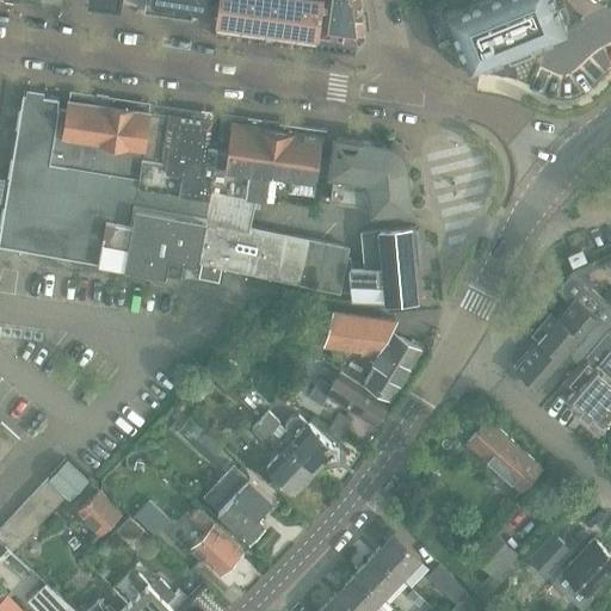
[(208,12),(208,0),(143,0),(143,11),(192,18),(193,10),(208,12)]
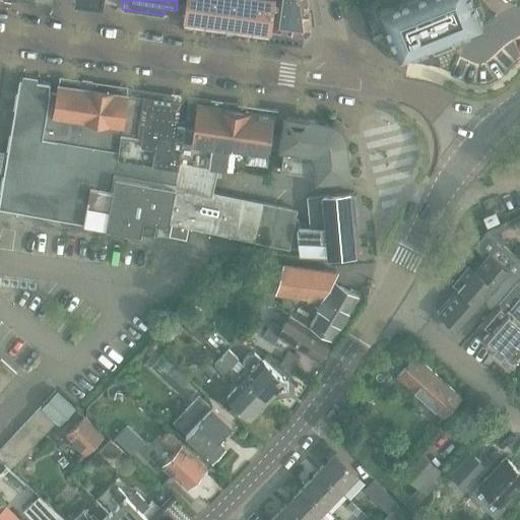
[(187,0),(185,18),(231,24),(271,30),(274,0),(187,0)]
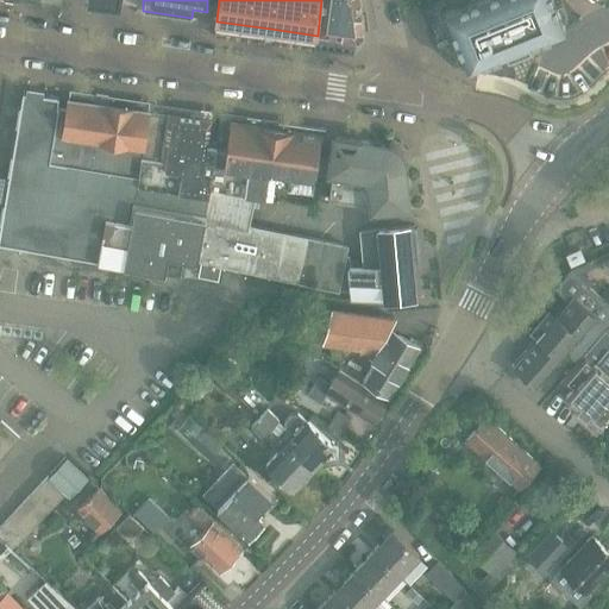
[(321,0),(318,36),(351,39),(356,41),(363,32),(363,27),(358,0),(321,0)]
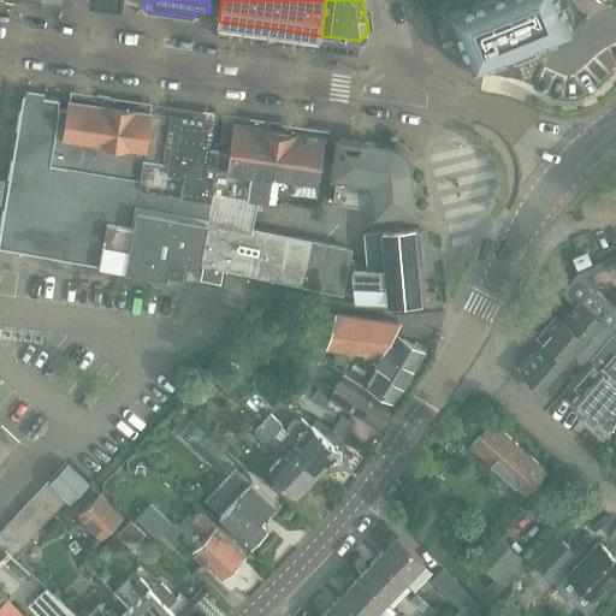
[(560,0),(475,0),(450,11),(473,69),(510,53),(514,60),(537,51),(534,43),(572,28),(560,0)]
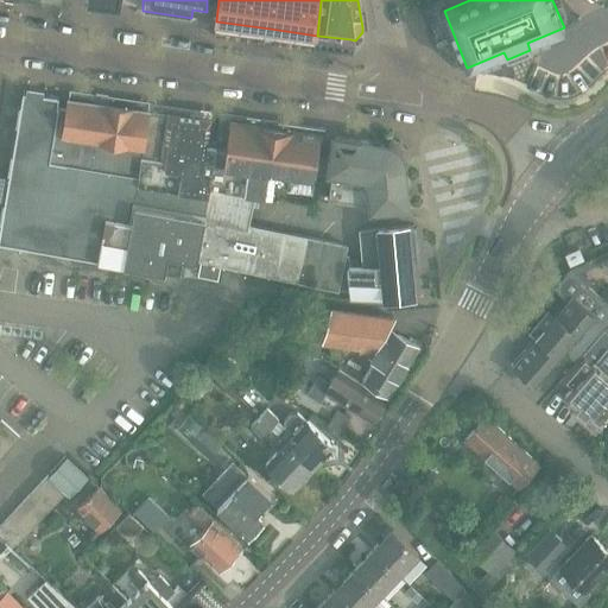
[(18,128),(0,240),(0,242),(10,245),(19,246),(175,272),(182,273),(184,261),(200,264),(220,267),(227,270),(236,271),(247,273),(350,292),(349,267),(349,258),(346,255),(348,246),(249,227),(255,196),(210,189),(216,147),(207,146),(210,120),(149,112),(139,176),(67,164),(67,166),(49,163),(51,145),(52,145),(57,109),(58,99),(40,96),(23,94),(18,128)]
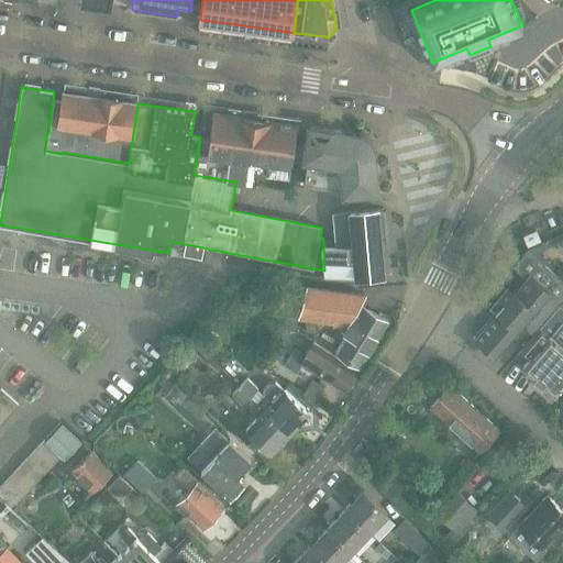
[(47,134),(45,151),(62,154),(62,152),(129,163),(138,103),(103,98),(64,92),(62,102),(53,101),(48,134),(47,134)]
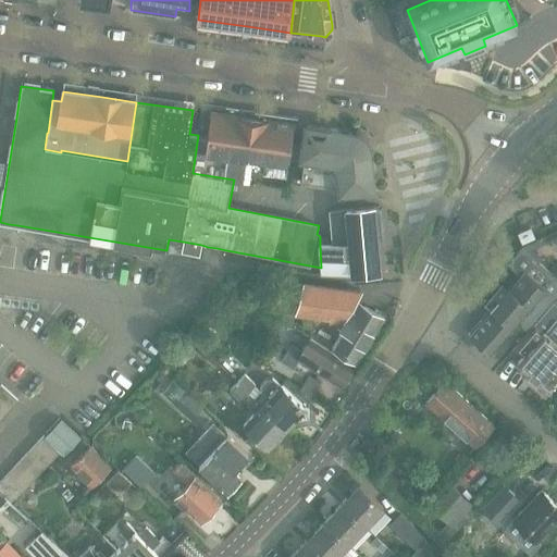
[(198,135),(193,173),(234,180),(234,178),(245,180),(248,156),(254,119),(211,113),(201,112),(198,135)]
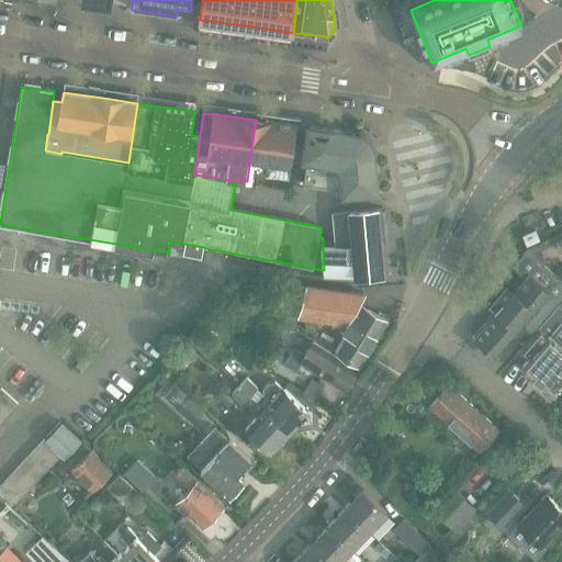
[(250,157),(247,181),(288,187),(291,164),(296,126),(256,120),(250,157)]
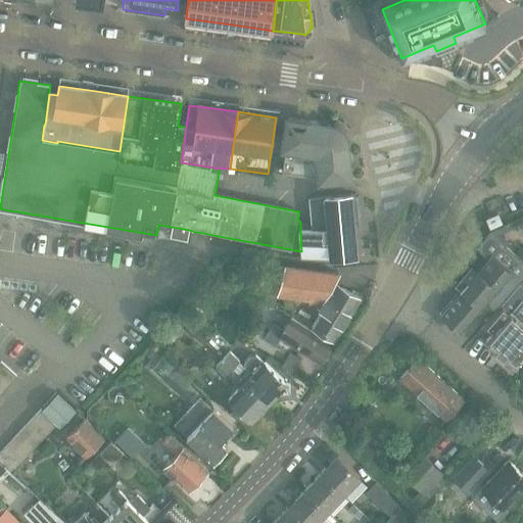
[(341,123),(336,128),(333,126),(329,125),(328,125),(297,120),(287,119),(282,148),(284,148),(281,172),(319,177),(319,179),(348,177),(346,143),(345,143),(344,139),(343,135),(348,130),(341,123)]
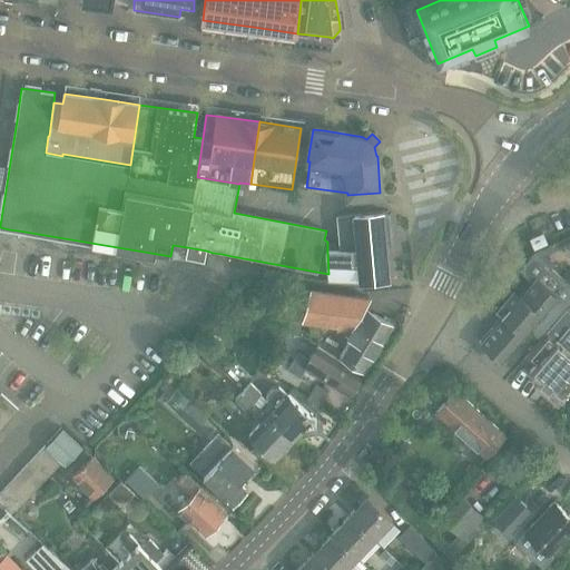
[(341,252),(327,251),(328,274),(330,279),(361,281),(389,277),(383,212),(338,217),(341,252)]
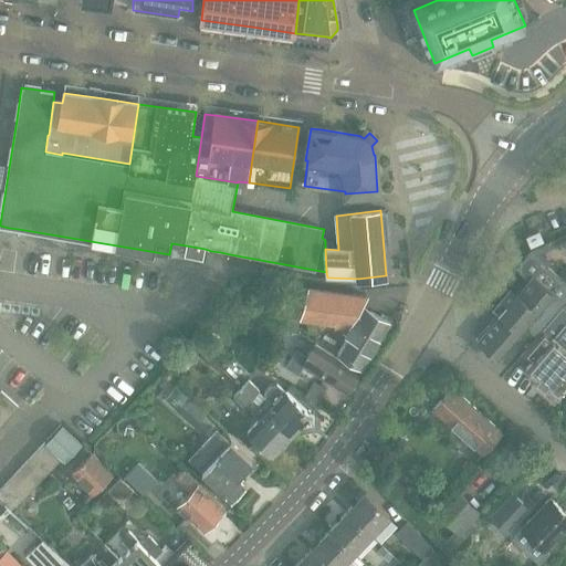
[(540,232),(527,238),(532,247),(543,241),(540,232)]
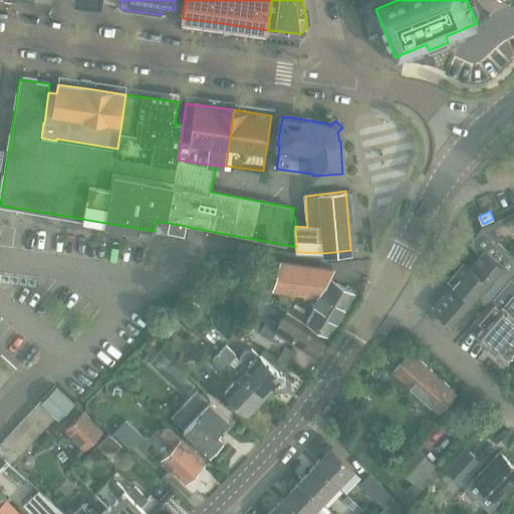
[(513,270),(513,259),(479,229),(468,243),(480,253),(432,308),(450,324),(475,295),(485,304),(513,270)]
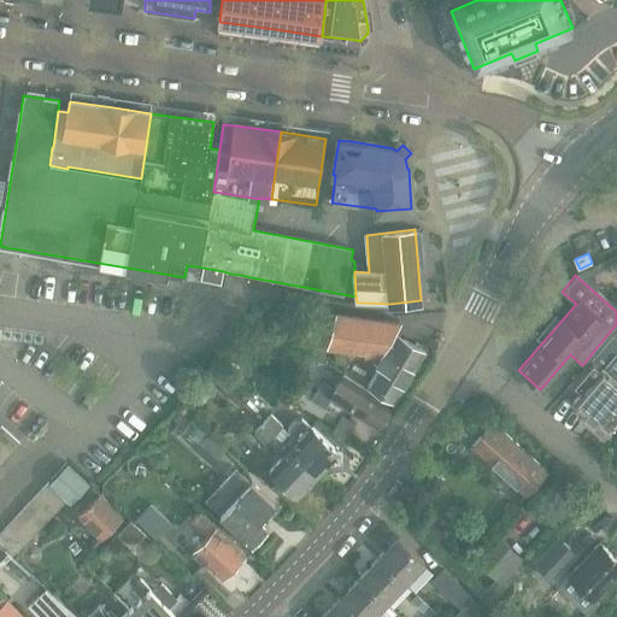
[(616,288),(616,289),(606,301),(616,310),(616,288)]
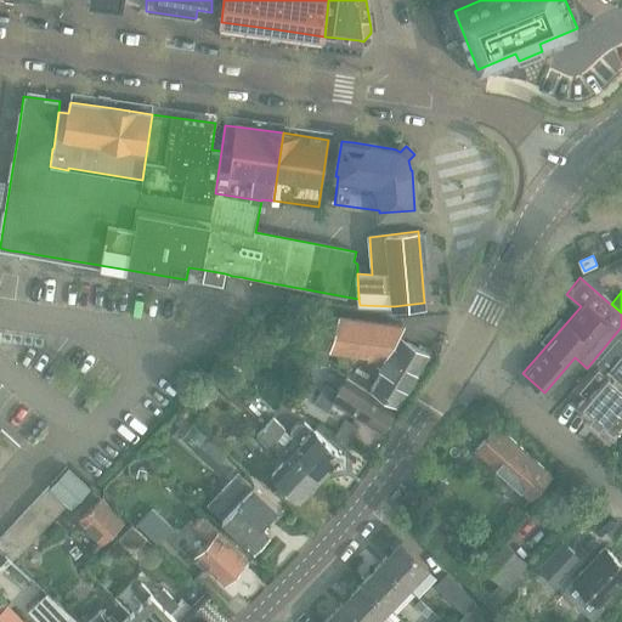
[(397,337),(403,327),(339,318),(314,315),(311,339),(333,345),(331,352),(368,357),(367,361),(379,363),(377,366),(384,369),(372,389),(399,405),(428,356),(397,337)]
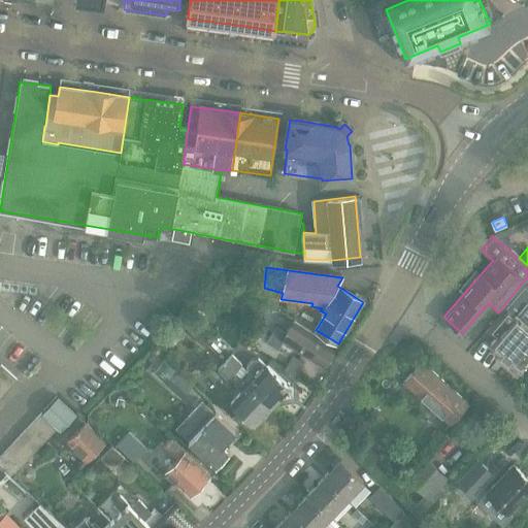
[(527,302),(527,290),(524,287),(487,329),(495,336),(489,343),(521,370),(527,361),(527,304),(527,302)]
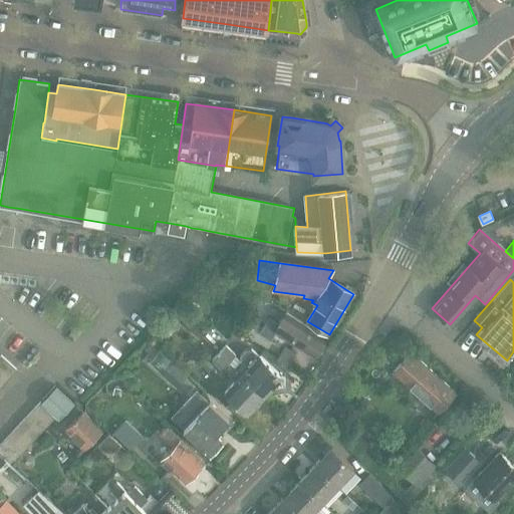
[(260,334),(269,340),(274,332),(315,357),(326,340),(285,314),(279,324),(269,319),(260,334)]
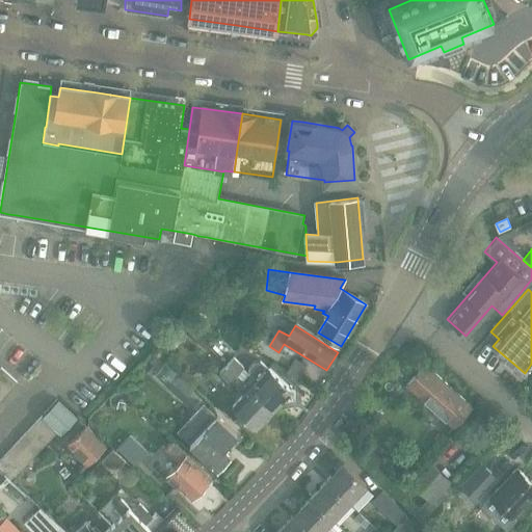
[(234,357),(227,366),(274,410),(292,391),(268,369),(267,369),(260,362),(254,363),(248,368),(249,374),(243,368),(244,367),(234,357)]
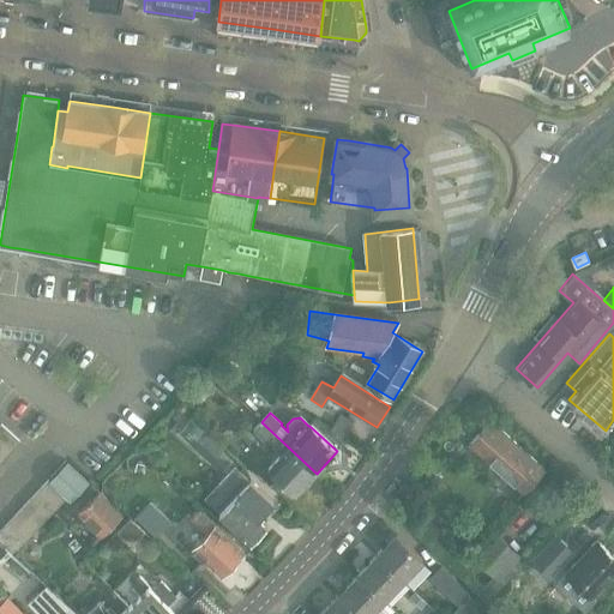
[(341,414),(331,429),(342,437),(353,421),(341,414)]
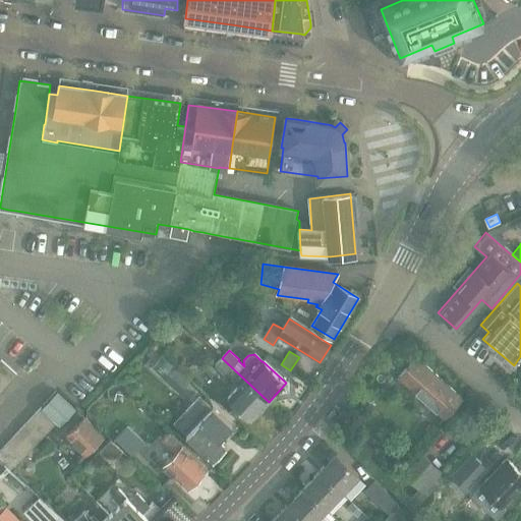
[(189,381),(162,355),(151,367),(177,393),(189,381)]
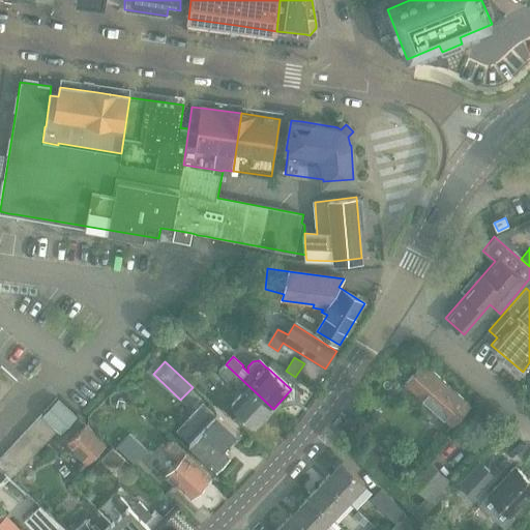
[(406,383),(452,425),(470,406),(424,363),(406,383)]
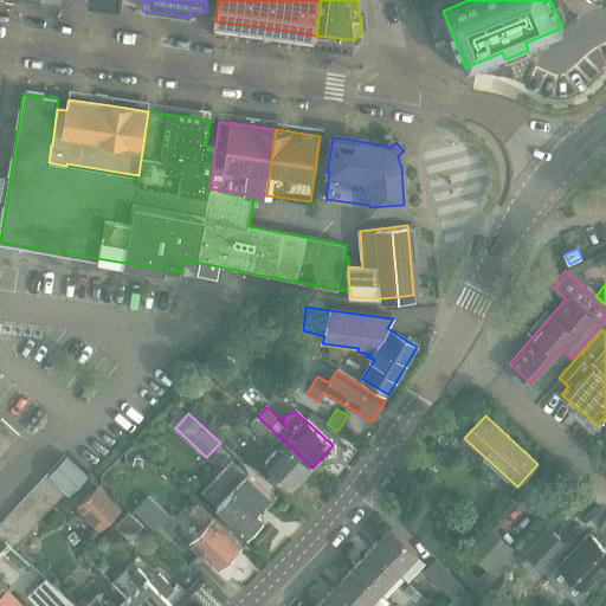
[(292,489),(313,468),(258,417),(250,425),(262,436),(263,433),(271,440),(270,442),(278,450),(265,464),(292,489)]
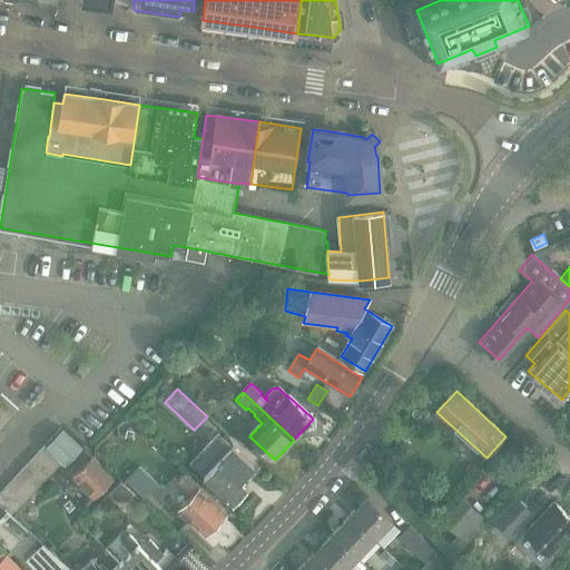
[(1,394),(0,395),(0,410),(10,419),(18,410),(1,394)]
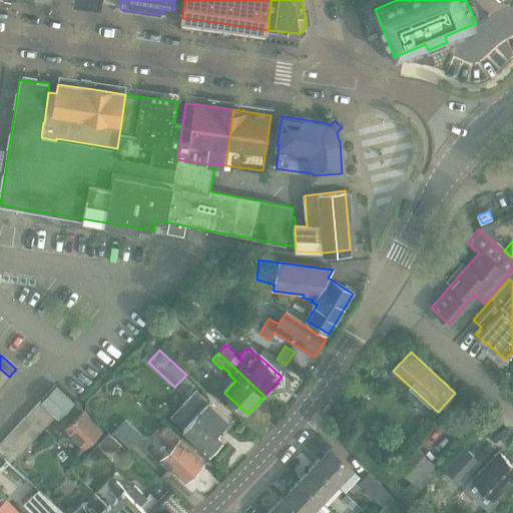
[(0,369),(0,383),(2,385),(9,377),(0,369)]
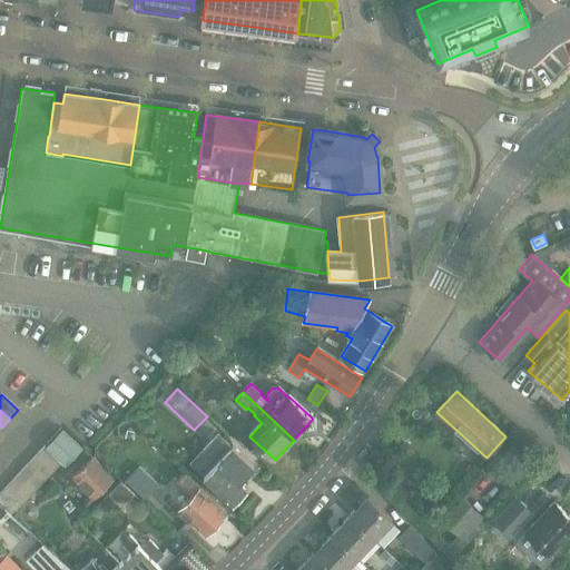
[(61,429),(45,446),(67,465),(82,448),(61,429)]
